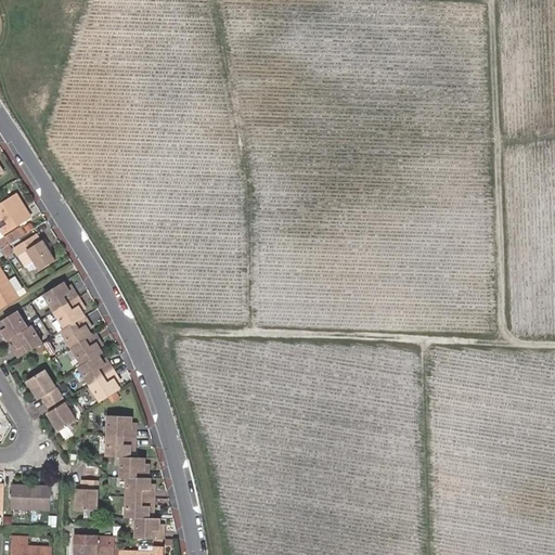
[(22,209),(26,206),(16,193),(0,202),(0,236),(4,234),(28,219),(22,209)]
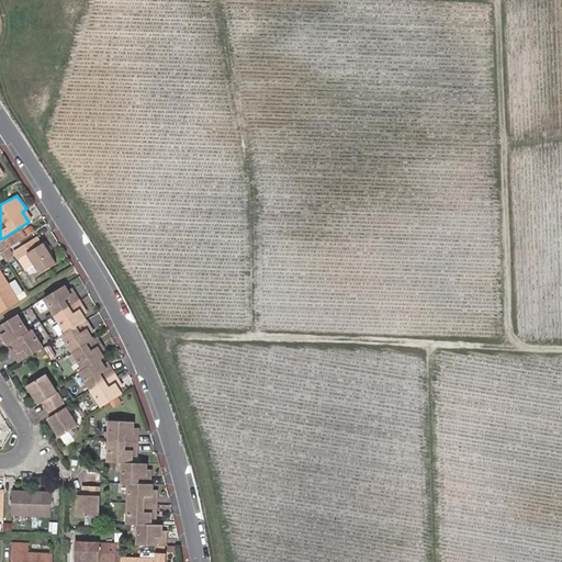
[(33,218),(26,209),(22,212),(29,222),(33,218)]
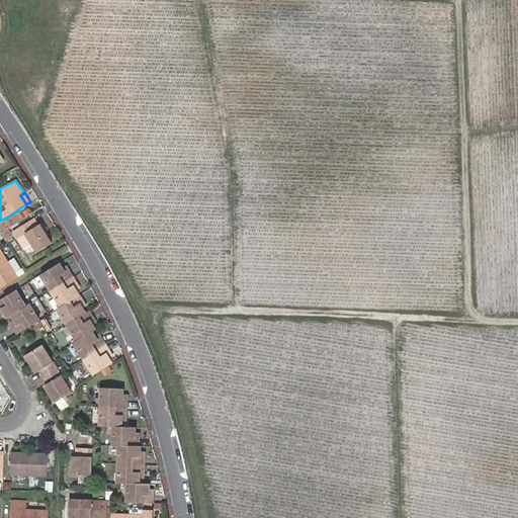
[(14,213),(0,223),(0,231),(1,233),(8,229),(19,222),(14,213)]
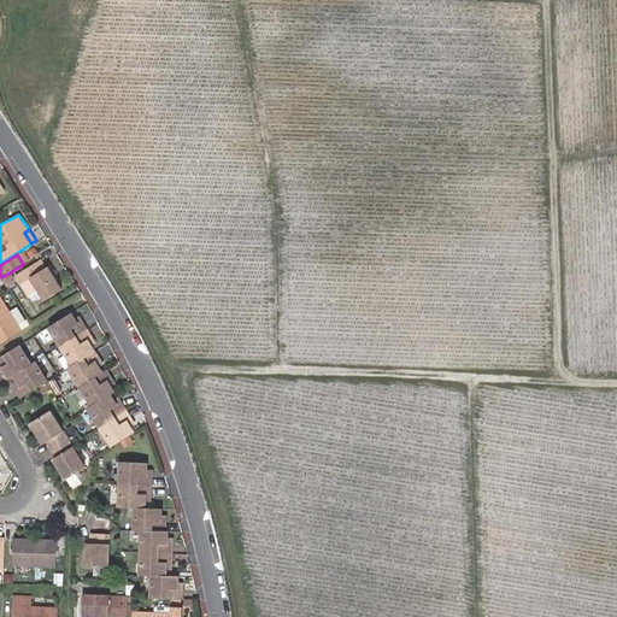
[(62,291),(54,278),(57,277),(51,265),(46,269),(40,260),(16,275),(22,283),(28,295),(37,289),(45,300),(62,291)]
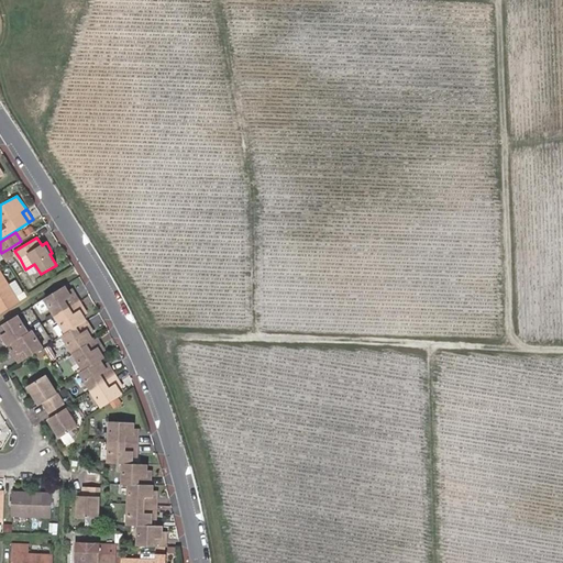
[(9,249),(1,253),(6,261),(13,256),(9,249)]
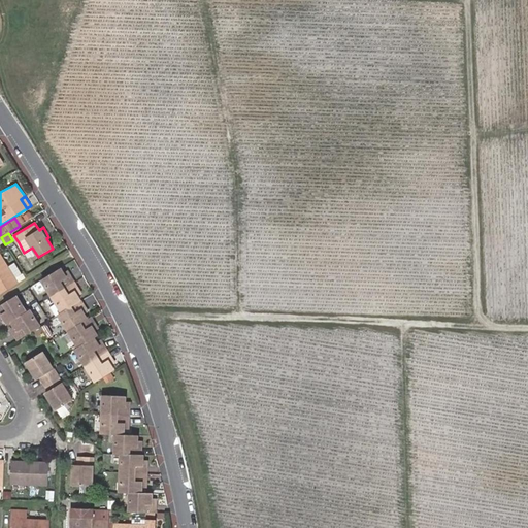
[(0,294),(19,283),(26,277),(23,272),(21,273),(14,262),(7,266),(0,253),(0,294)]
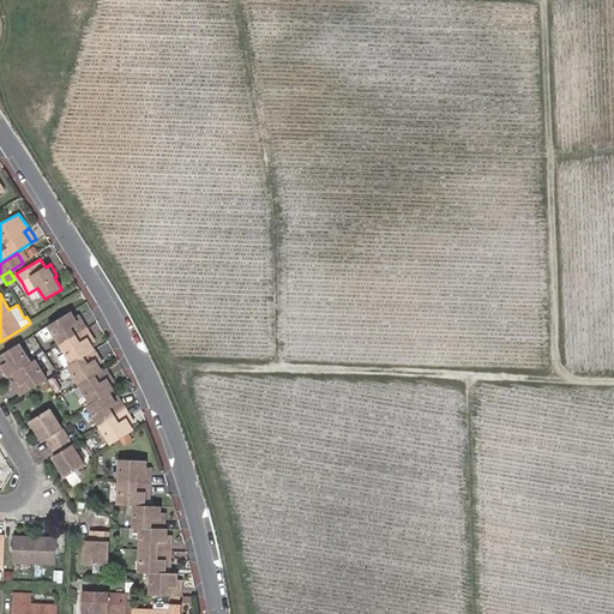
[(76,317),(72,312),(49,326),(60,344),(88,326),(84,320),(79,323),(76,318),(76,317)]
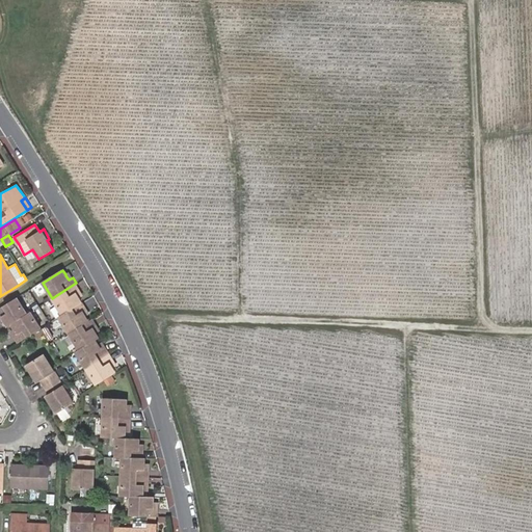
[(76,283),(52,298),(62,314),(81,303),(82,302),(79,297),(77,293),(81,290),(76,283)]
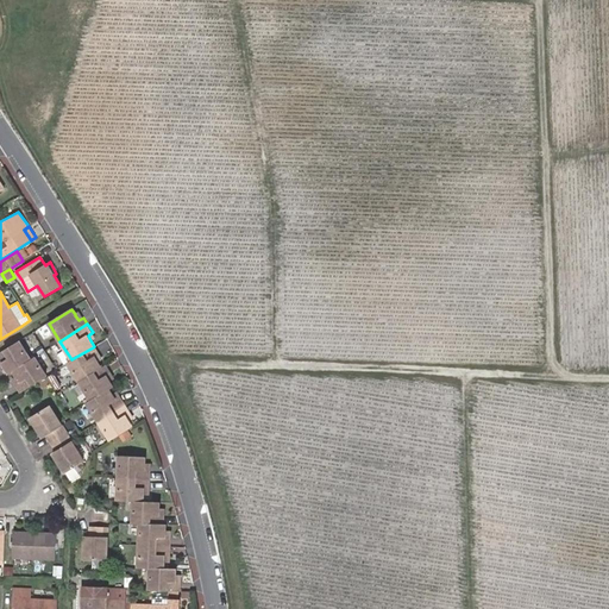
[(19,341),(0,353),(0,365),(5,363),(7,368),(11,374),(14,371),(30,360),(19,341)]
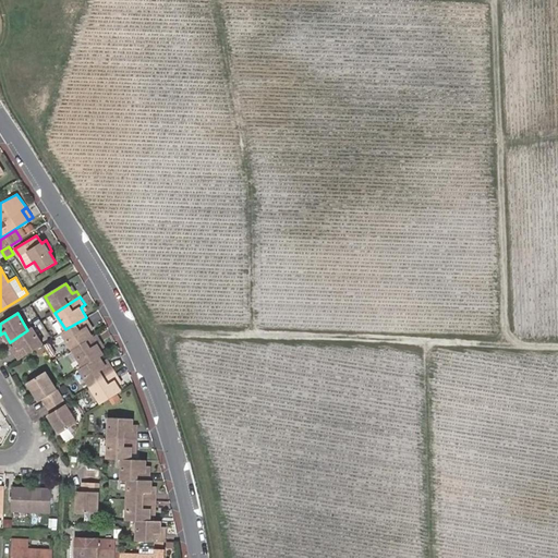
[(85,318),(65,329),(62,332),(72,348),(92,337),(89,332),(87,328),(89,326),(85,318)]
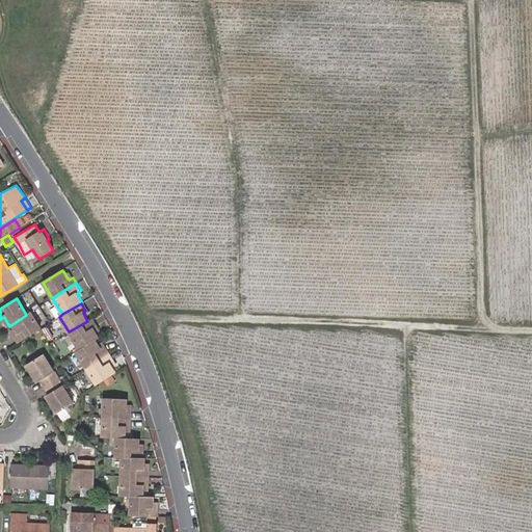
[(30,313),(26,315),(12,324),(17,329),(20,334),(16,337),(19,342),(40,328),(30,313)]
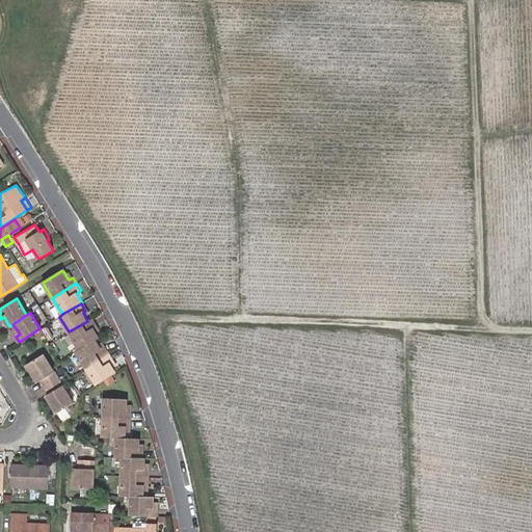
[(87,321),(69,331),(79,349),(94,340),(98,338),(95,334),(92,329),(96,327),(90,319),(87,321)]
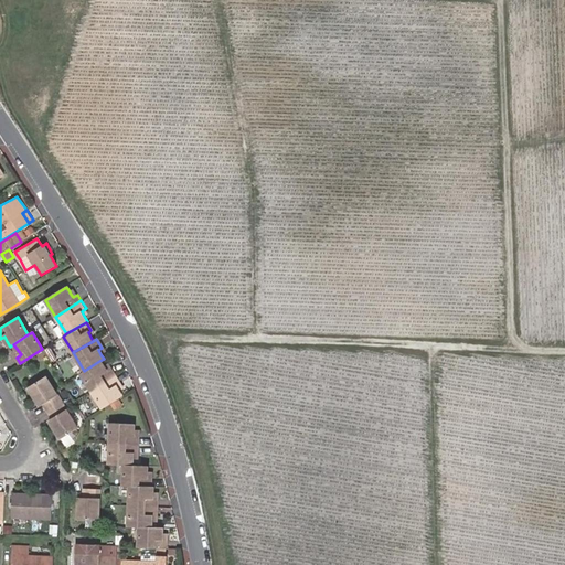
[(99,361),(84,371),(81,373),(92,391),(115,376),(110,369),(106,372),(103,368),(99,361)]
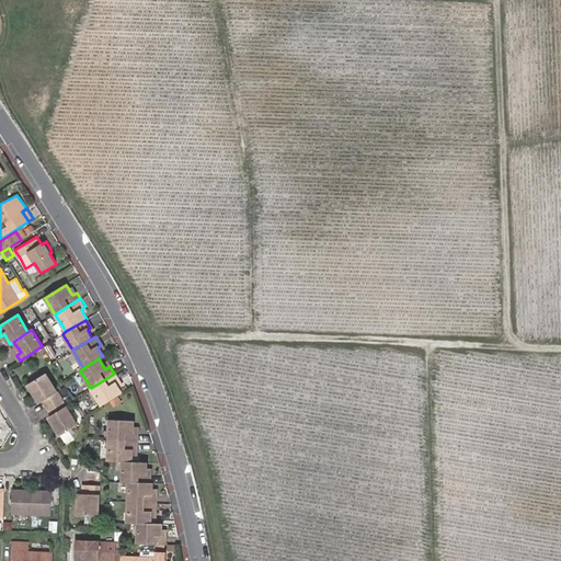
[(38,391),(44,400),(48,407),(61,399),(45,374),(29,385),(35,395),(38,391)]
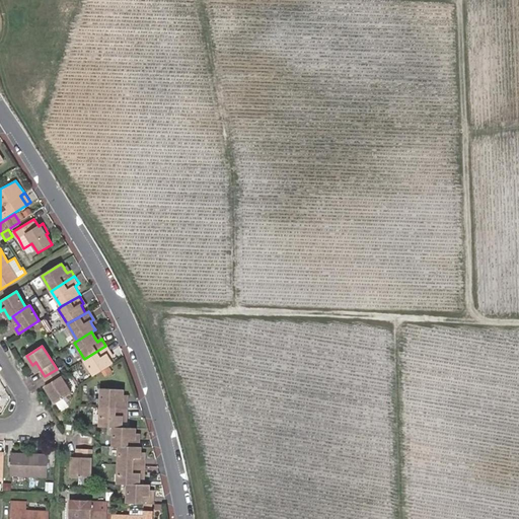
[(105,346),(84,359),(93,375),(112,364),(108,359),(106,356),(110,353),(105,346)]
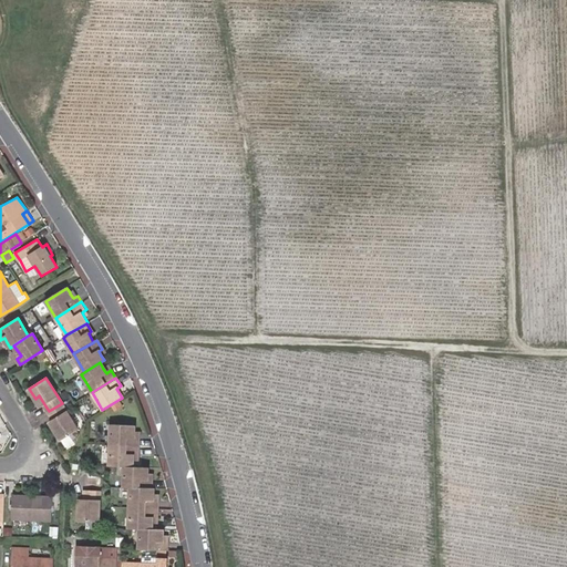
[(40,406),(44,404),(39,395),(35,399),(40,406)]
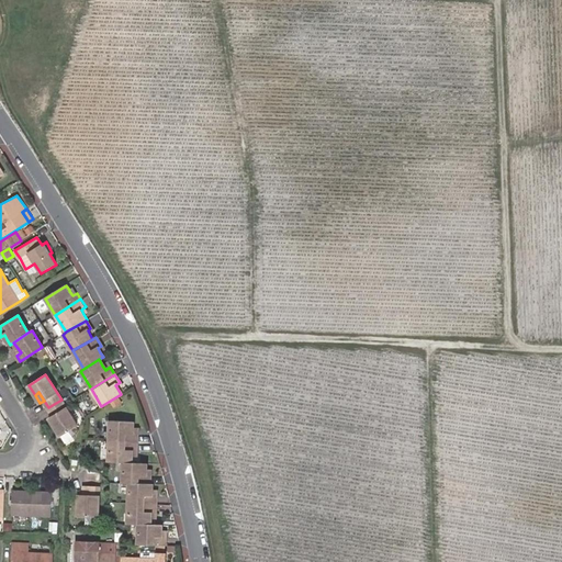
[(62,400),(48,407),(53,415),(57,423),(53,426),(60,437),(77,426),(62,400)]
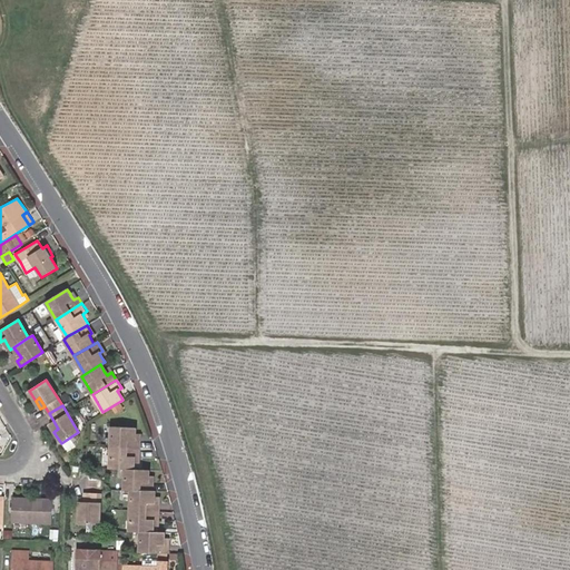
[(135,442),(135,436),(136,428),(111,425),(111,448),(135,449),(139,449),(139,442),(135,442)]
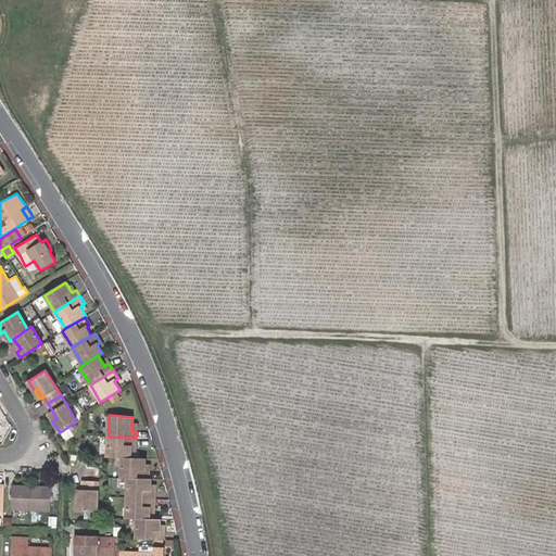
[(131,438),(109,437),(108,456),(122,457),(130,457),(130,447),(131,443),(135,443),(136,438),(131,438)]
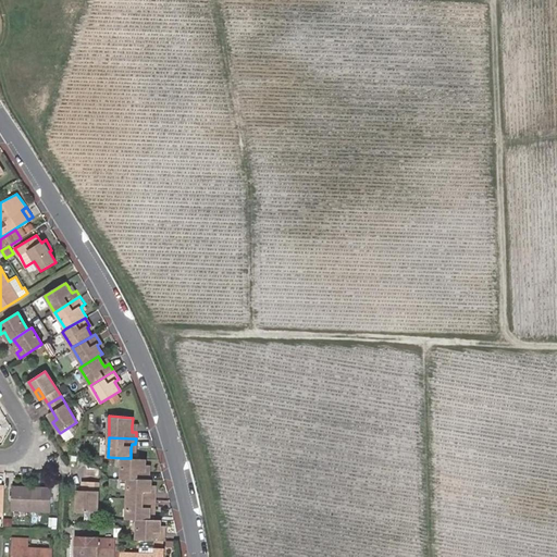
[(131,458),(122,458),(121,478),(124,478),(148,479),(149,470),(145,470),(145,465),(145,459),(131,458)]
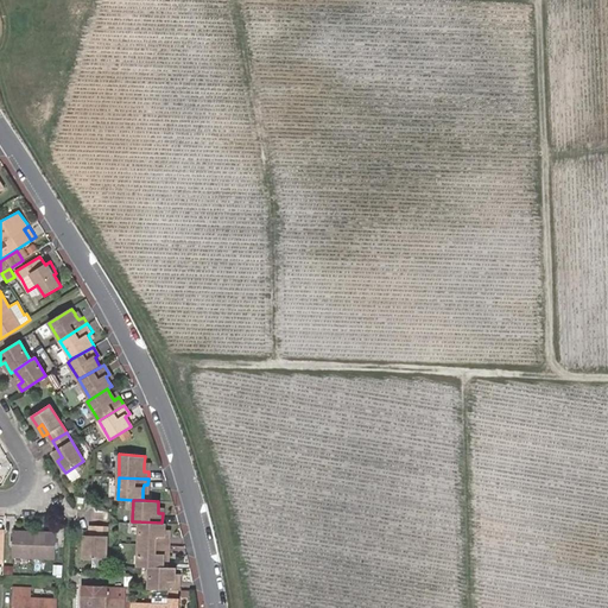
[(162,523),(135,521),(134,544),(169,545),(169,536),(164,536),(164,530),(164,523),(162,523)]
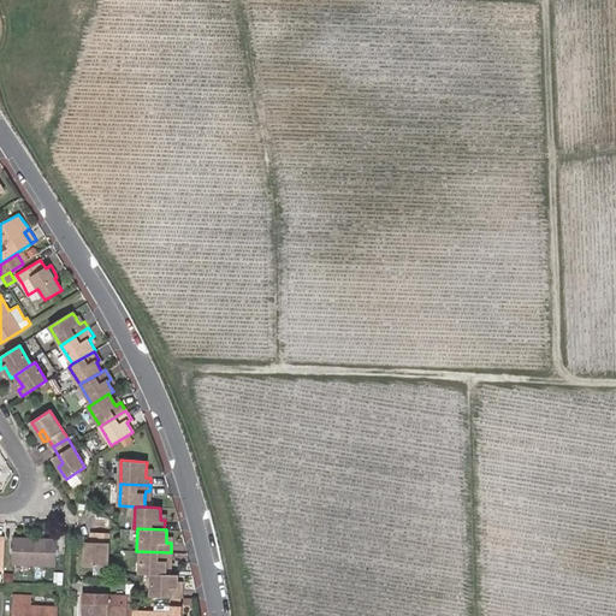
[(92,532),(92,543),(92,552),(86,552),(86,566),(107,567),(110,533),(92,532)]
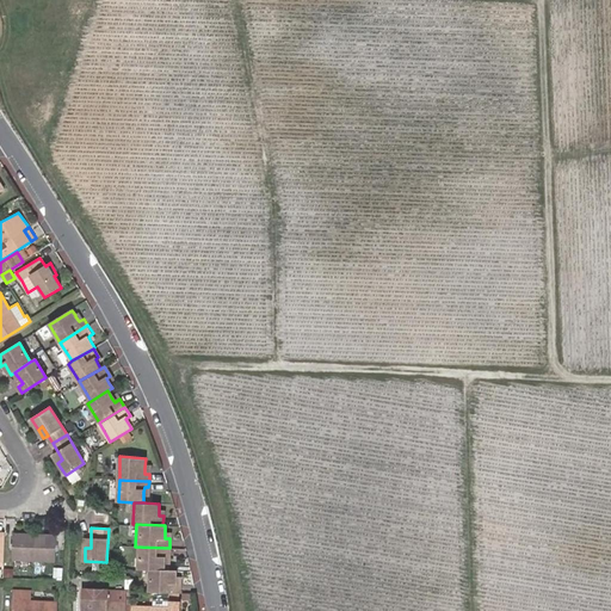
[(14,559),(36,560),(37,535),(16,534),(14,559)]
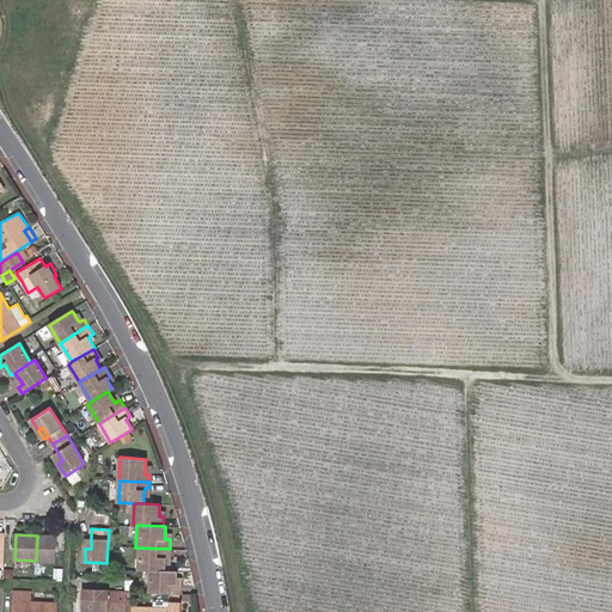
[(37,536),(36,561),(57,562),(59,537),(37,536)]
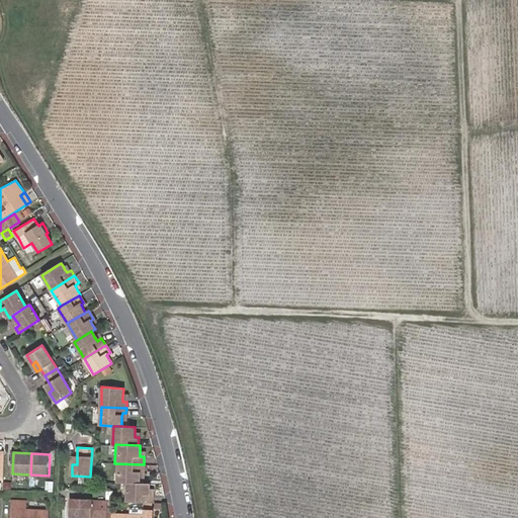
[(113,481),(127,482),(139,483),(139,477),(139,473),(144,473),(144,464),(114,463),(113,481)]
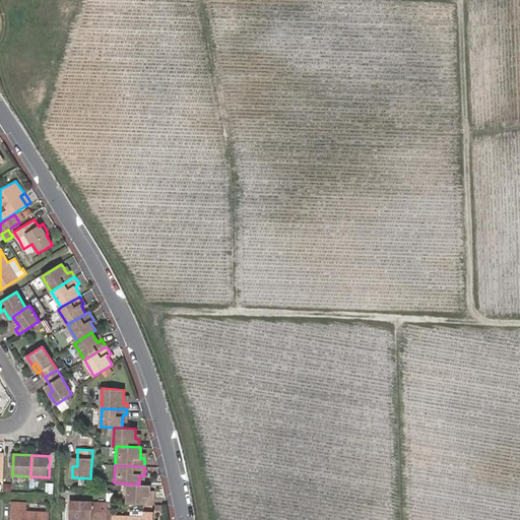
[(127,504),(152,505),(153,497),(148,497),(149,492),(149,485),(139,484),(128,483),(127,504)]
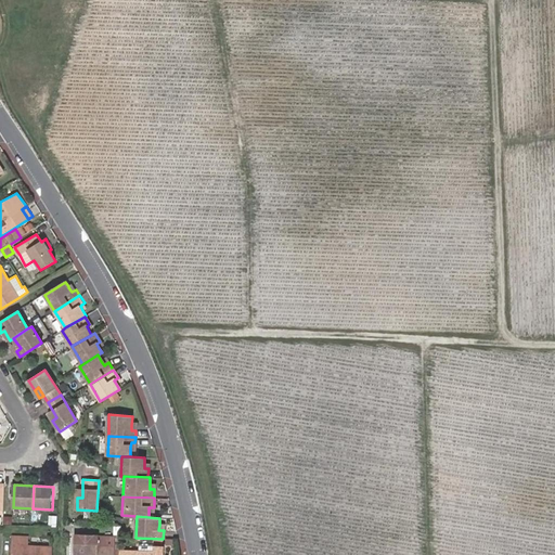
[(119,554),(119,551),(115,552),(115,537),(94,536),(75,534),(74,545),(73,554),(119,554)]
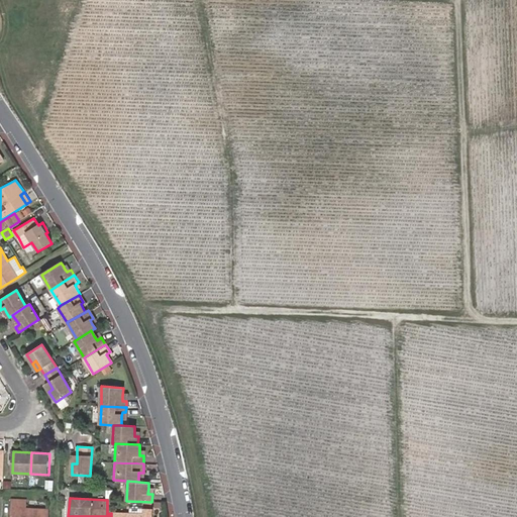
[(46,516),(46,510),(26,509),(26,500),(13,500),(11,516),(46,516)]
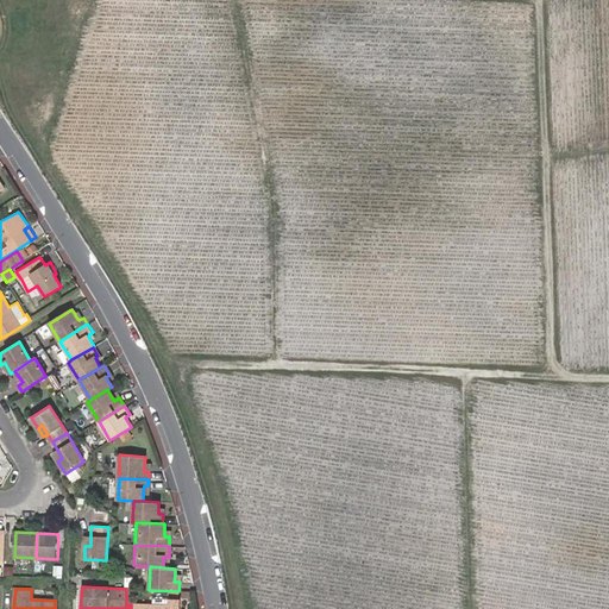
All buildings are outlined.
